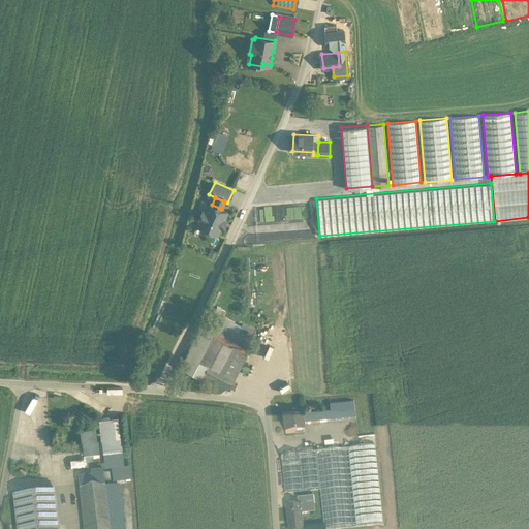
[(212,205),(210,205),(207,212),(203,210),(198,218),(201,219),(198,225),(217,234),(220,226),(222,227),(225,220),(223,219),(226,212),(221,209),(212,205)]
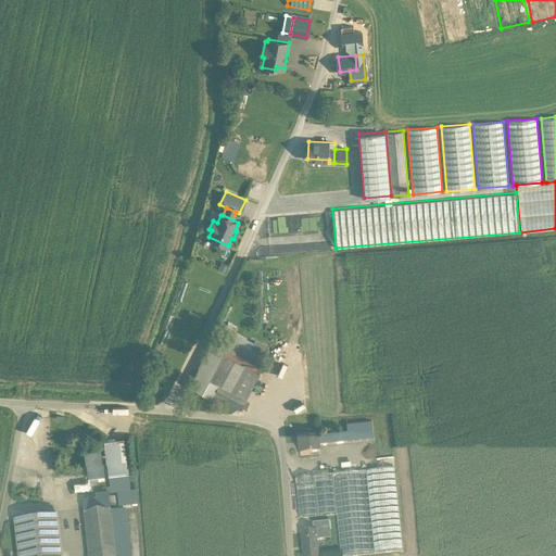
[(217,332),(189,387),(212,399),(213,395),(219,384),(218,383),(210,379),(223,356),(231,341),(217,332)]
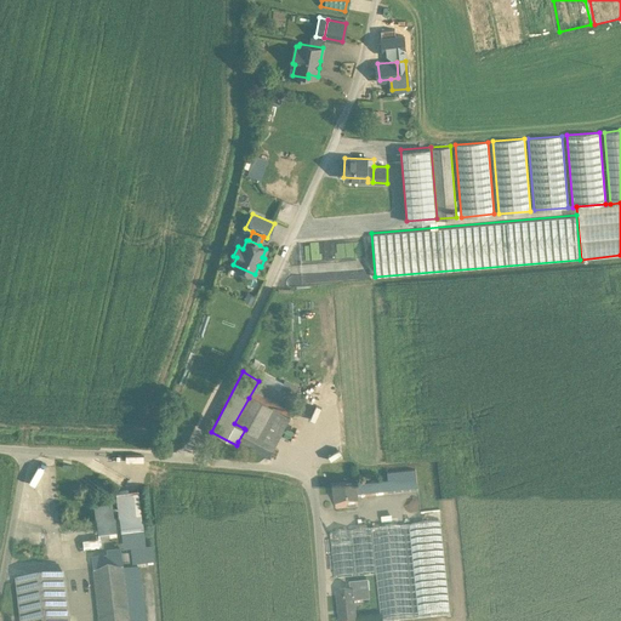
[(297,402),(258,381),(249,398),(252,399),(254,398),(279,411),(290,416),(297,402)]
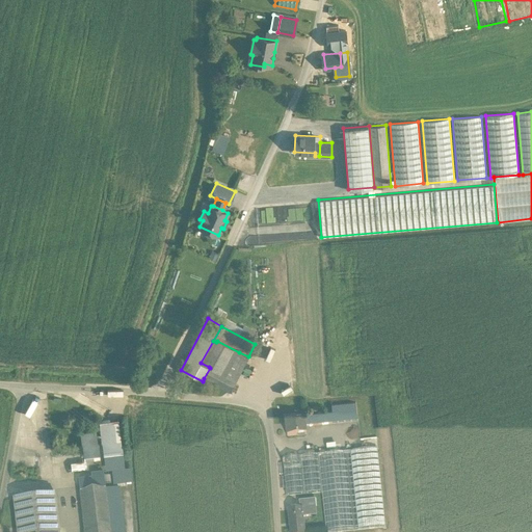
[(217,341),(216,342),(213,341),(201,363),(209,367),(210,368),(216,371),(236,381),(239,374),(230,369),(239,352),(217,341)]
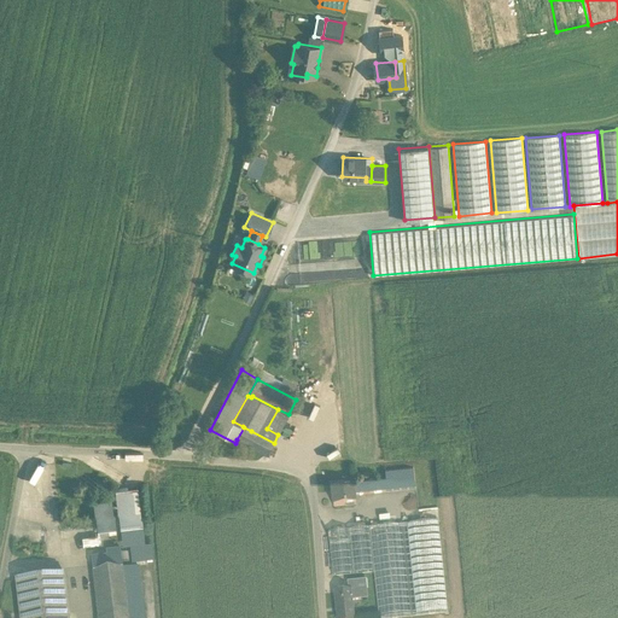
[(278,409),(267,429),(278,435),(289,414),(278,409)]
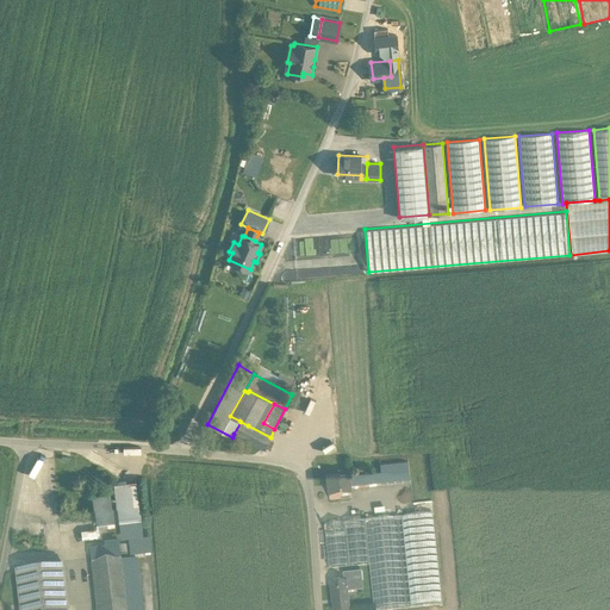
[(241,422),(234,434),(241,439),(248,425),(241,422)]
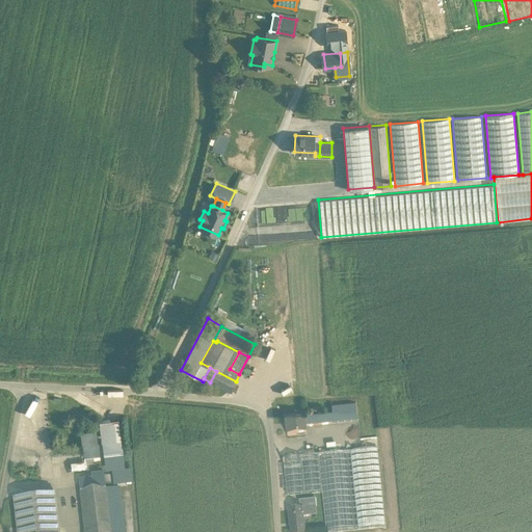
[(236,381),(216,371),(210,382),(230,392),(236,381)]
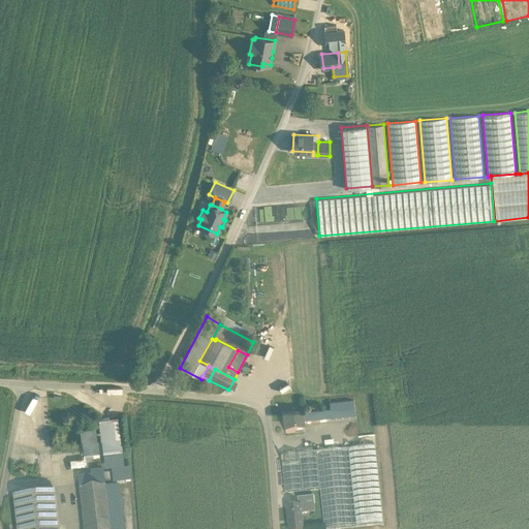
[(330,409),(302,411),(304,426),(355,421),(353,400),(330,402),(330,409)]
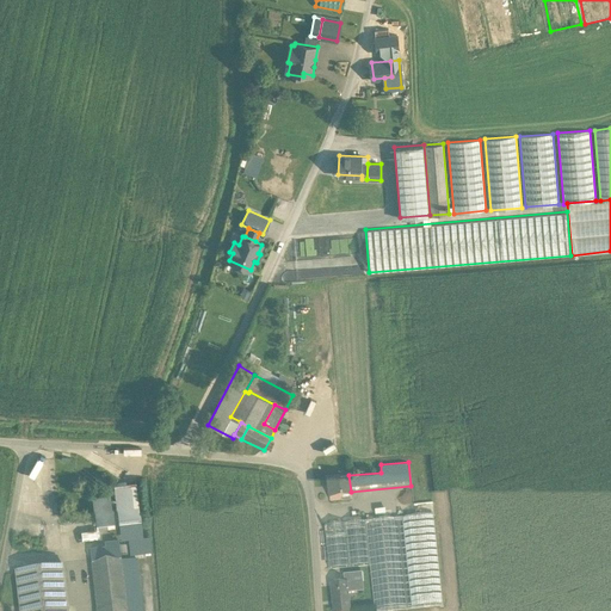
[(349,475),(328,476),(331,503),(351,501),(351,492),(349,475)]
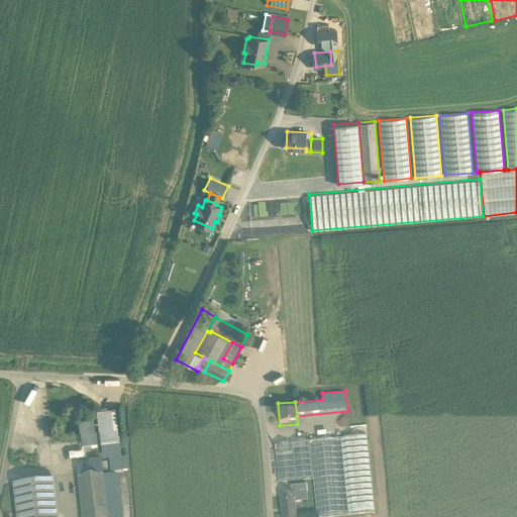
[(115,407),(97,409),(101,449),(119,447),(115,407)]
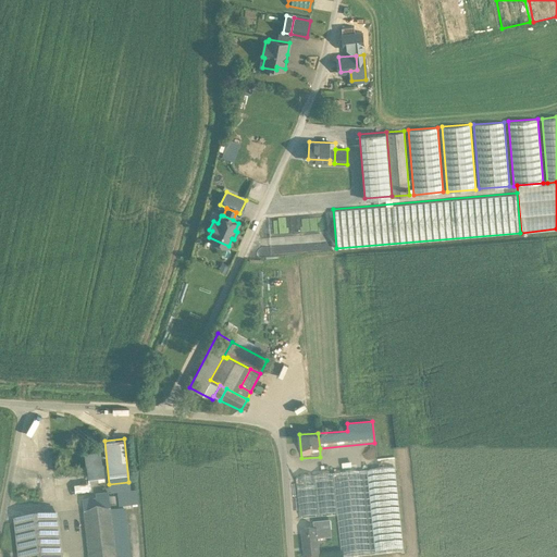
[(101,453),(85,455),(88,486),(104,484),(101,453)]
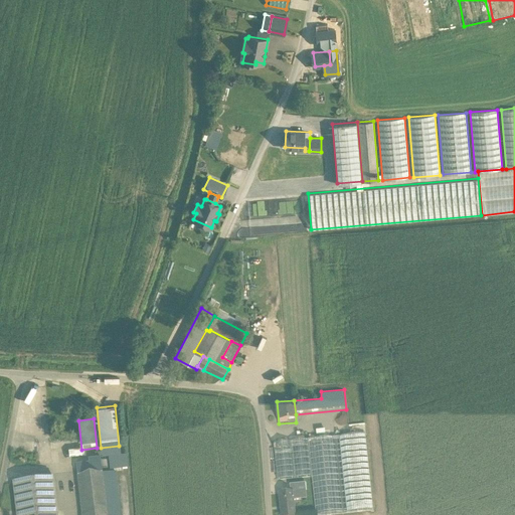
[(366,436),(339,439),(346,513),(373,511),(366,436)]
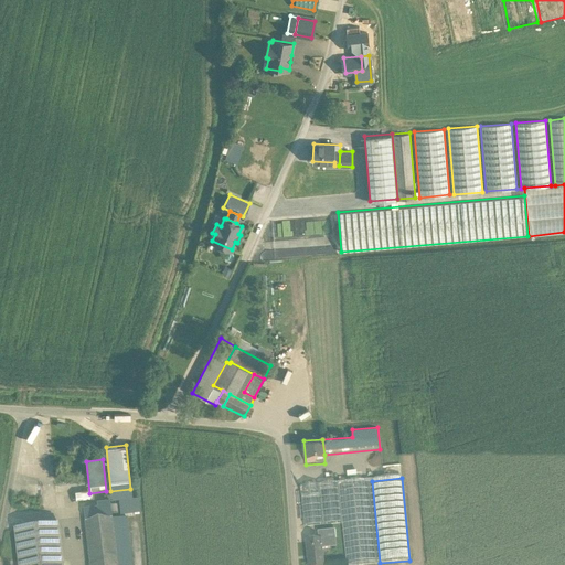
[(368,481),(338,484),(344,564),(358,564),(374,564),(368,481)]
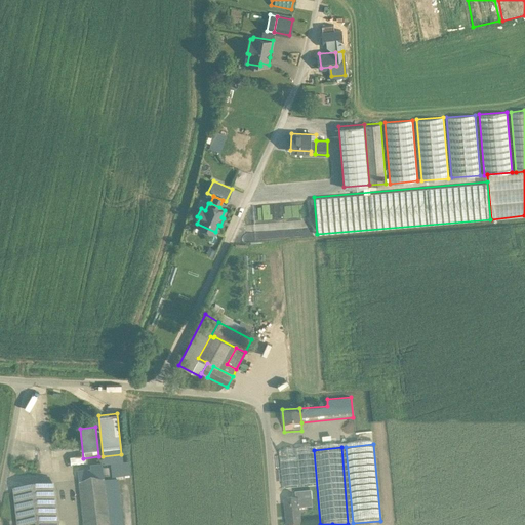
[(310,450),(296,451),(299,489),(313,487),(310,450)]
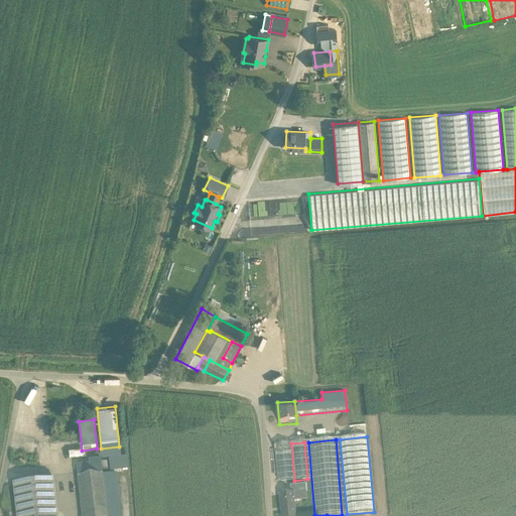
[(289,443),(276,444),(279,482),(292,481),(289,443)]
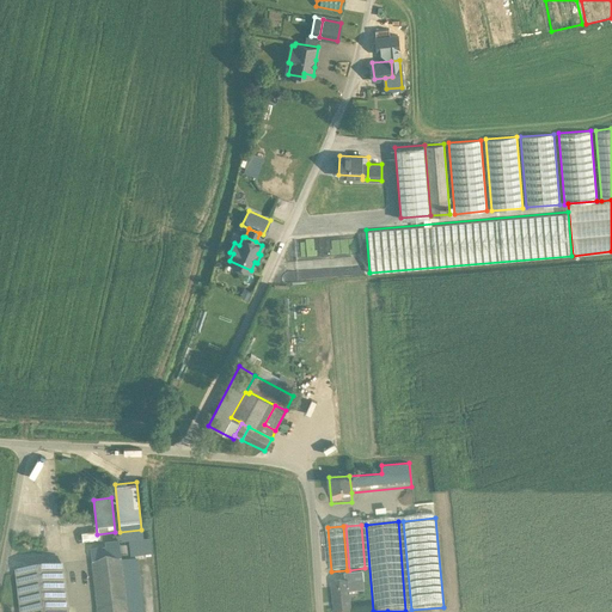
[(120,546),(90,550),(92,569),(121,565),(120,550),(120,546)]
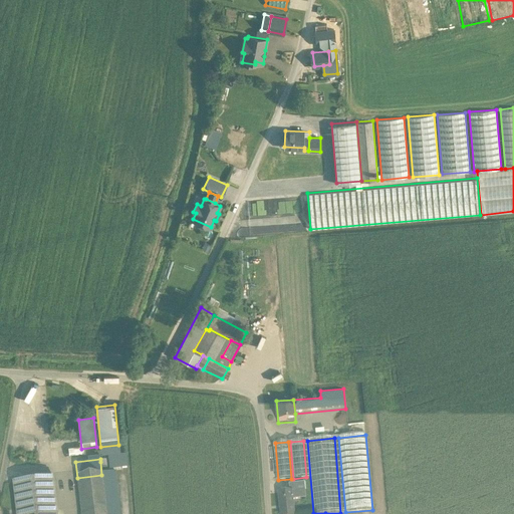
[(107,475),(101,475),(105,513),(120,513),(116,474),(107,475)]
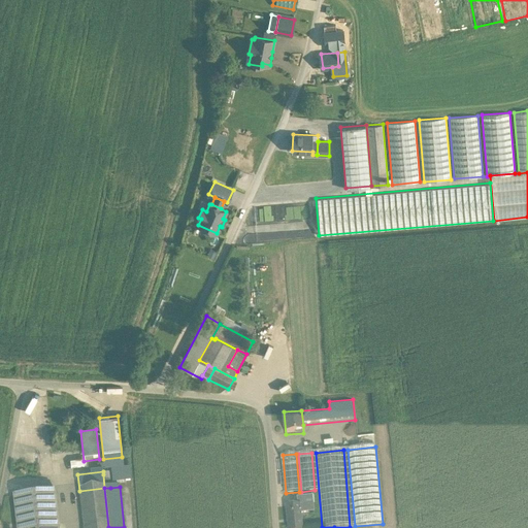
[(108,527),(104,488),(79,491),(83,527),(108,527)]
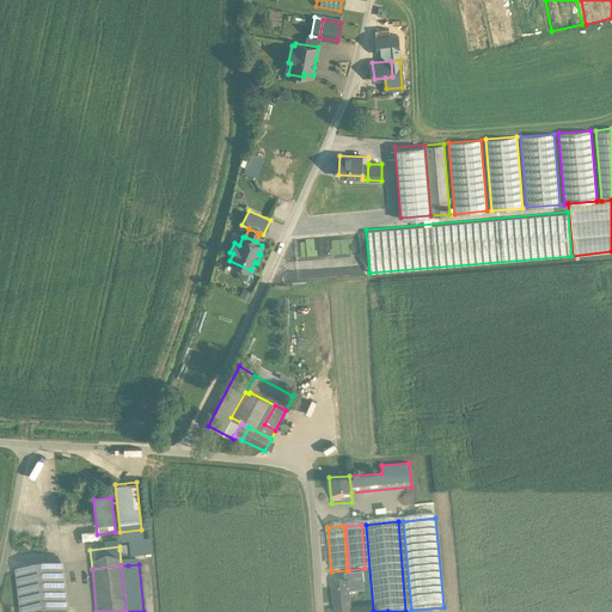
[(68,611),(63,571),(16,576),(19,611),(68,611)]
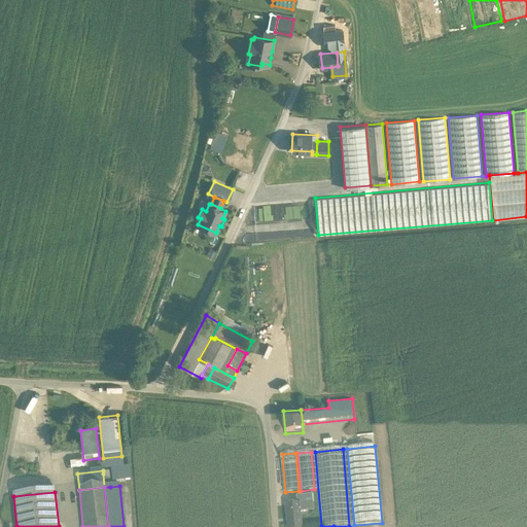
[(312,496),(295,497),(296,505),(297,505),(299,505),(307,505),(313,504),(312,496)]
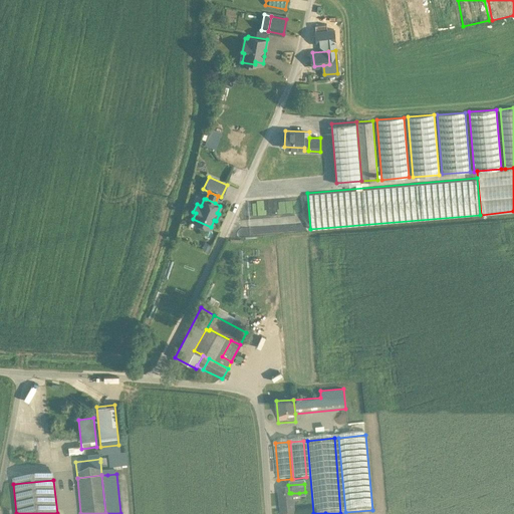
[(289,493),(279,494),(280,513),(292,513),(291,501),(300,500),(299,493),(291,493),(290,493),(289,493)]
